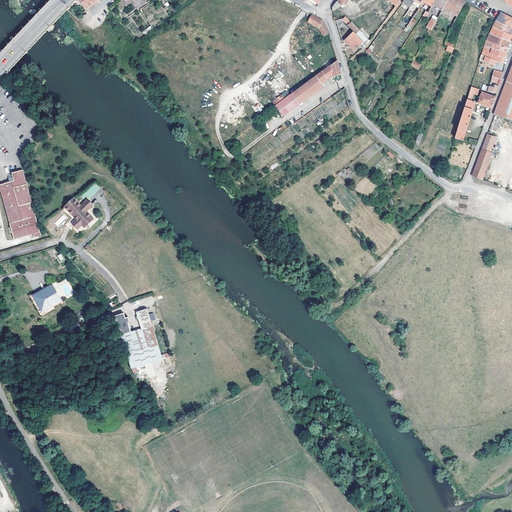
[(80,0),(86,10),(97,2),(95,0),(80,0)]
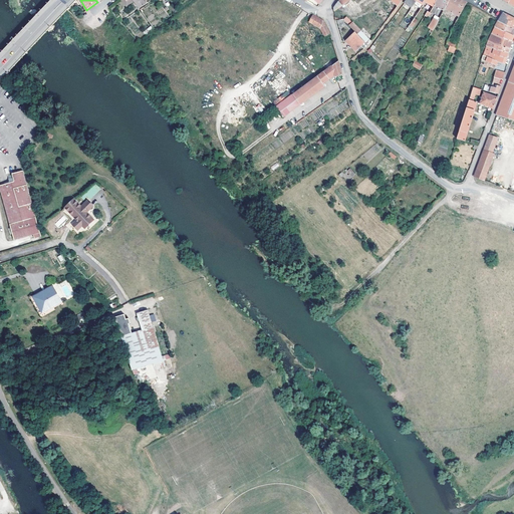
[(126,0),(127,1),(129,0),(133,0),(134,0),(140,8),(147,3),(144,0),(126,0)]
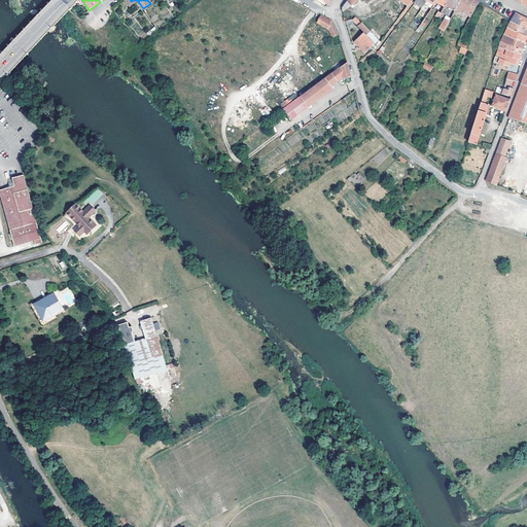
[(421,8),(426,2),(427,0),(417,0),(414,4),(421,8)]
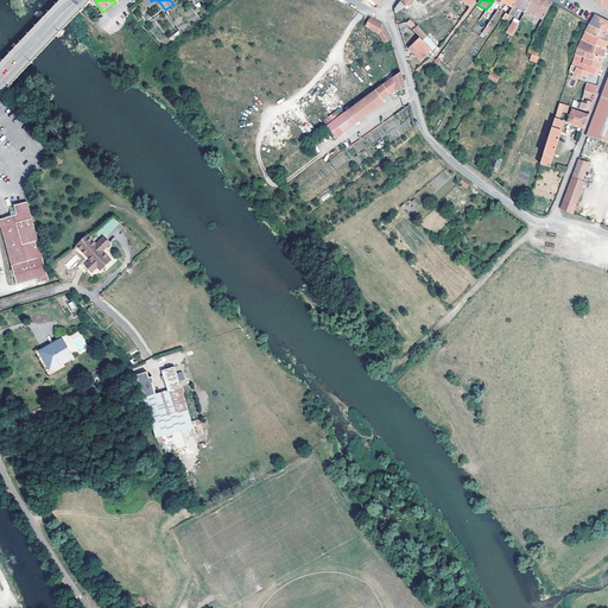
[(498,11),(502,2),(504,0),(493,0),(492,2),(495,4),(493,8),(498,11)]
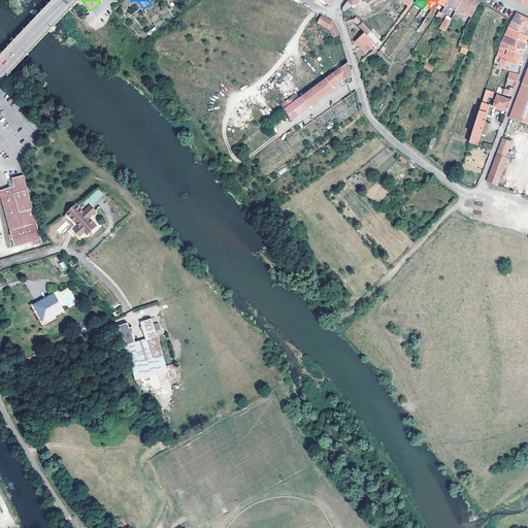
[(456,11),(457,9),(461,0),(448,0),(446,5),(456,11)]
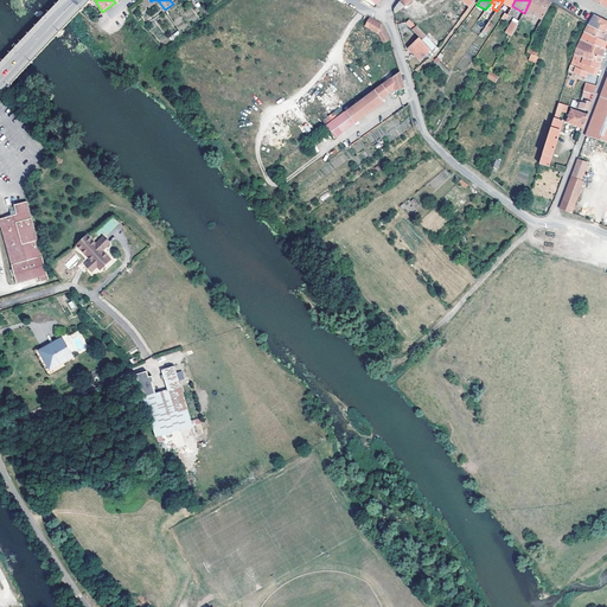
[(545,0),(530,0),(525,11),(542,19),(551,2),(545,0)]
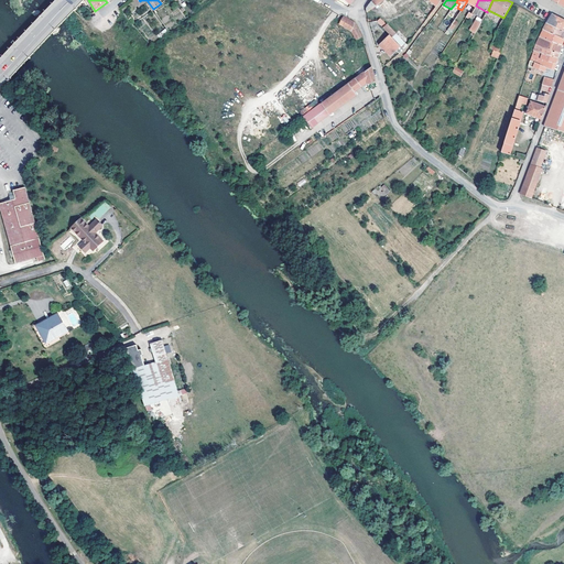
[(367,12),(376,6),(371,1),(367,8),(367,12)]
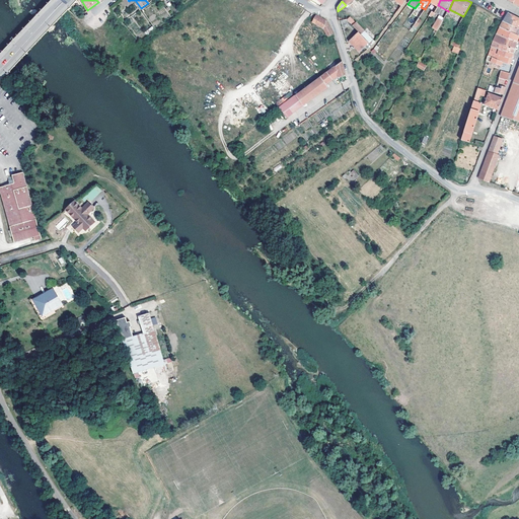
[(503,21),(518,28),(518,18),(517,17),(508,13),(503,21)]
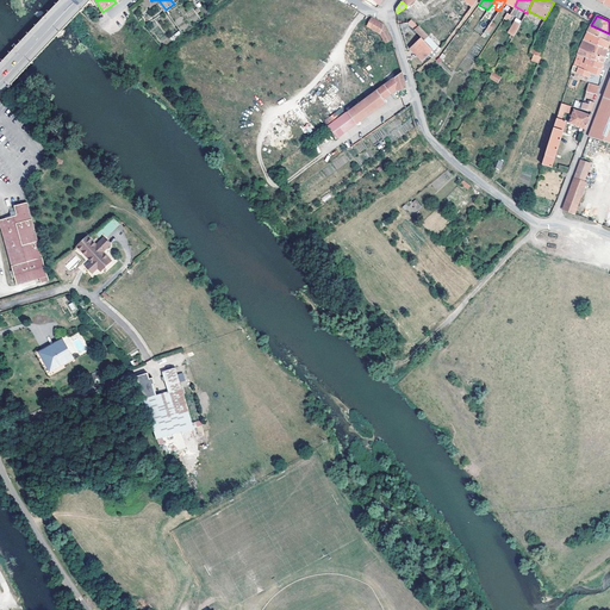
[(372,18),(371,19),(375,23),(372,29),(380,33),(386,43),(392,41),(384,24),(372,18)]
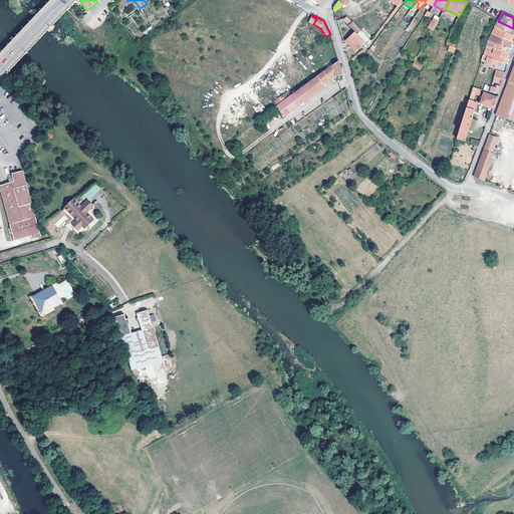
[(348,25),(351,22),(345,16),(342,19),(348,25)]
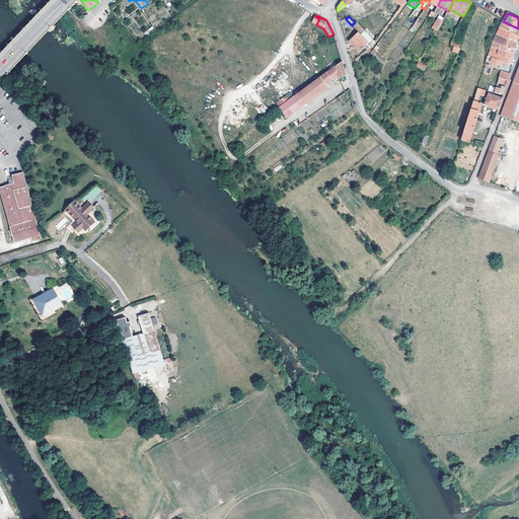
[(402,25),(410,30),(415,23),(408,18),(402,25)]
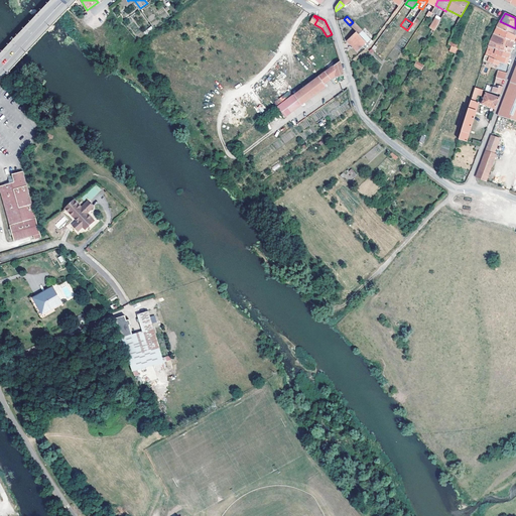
[(412,23),(407,30),(408,31),(410,29),(411,30),(418,20),(415,18),(412,23)]
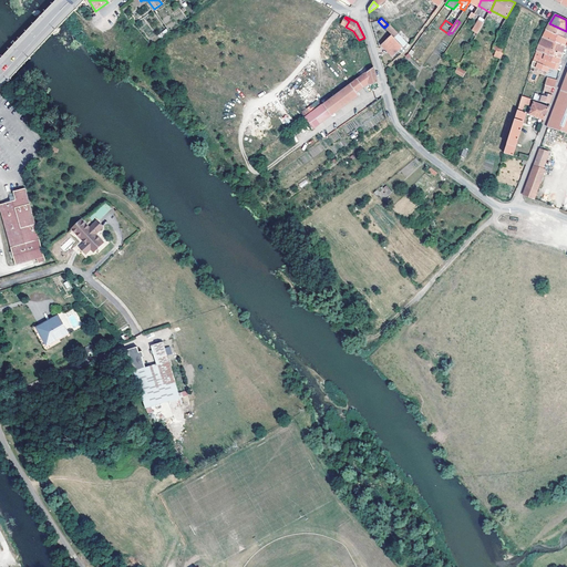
[(476,37),(481,28),(484,23),(478,20),(472,31),(475,32),(474,34),(476,37)]
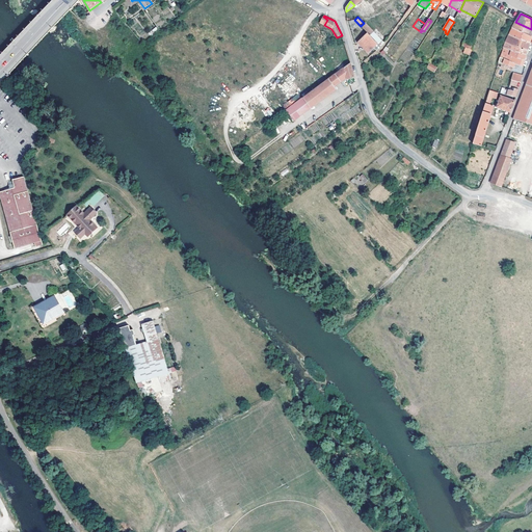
[(512,28),(531,36),(531,35),(531,29),(515,22),(512,28)]
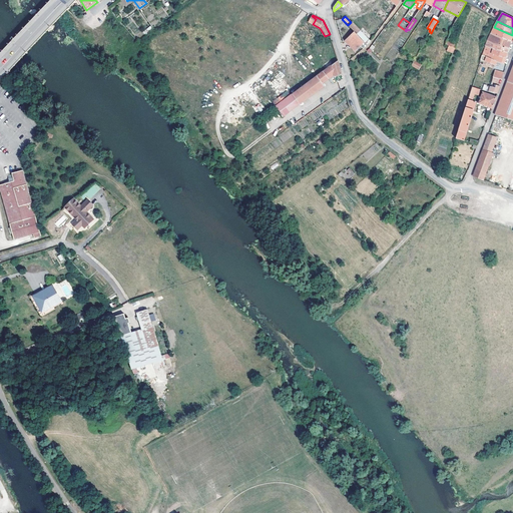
[(349,26),(354,32),(356,34),(359,31),(351,22),(348,25),(349,26)]
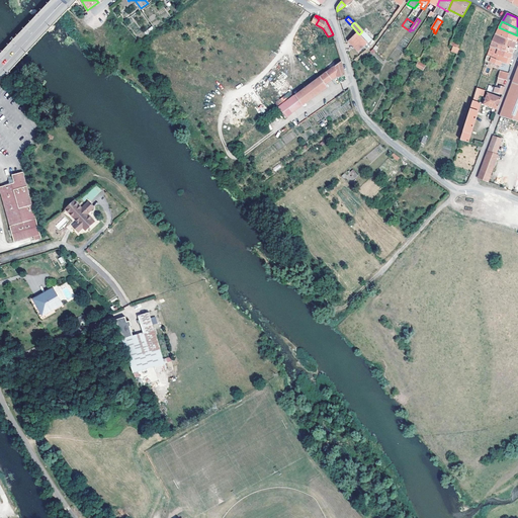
[(496,33),(515,41),(517,38),(517,35),(499,27),(496,33)]
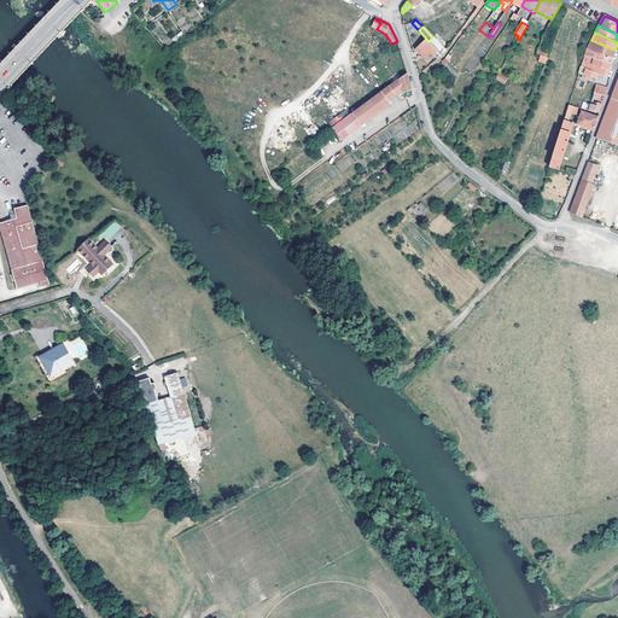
[(445,51),(432,38),(429,41),(438,51),(442,54),(445,51)]
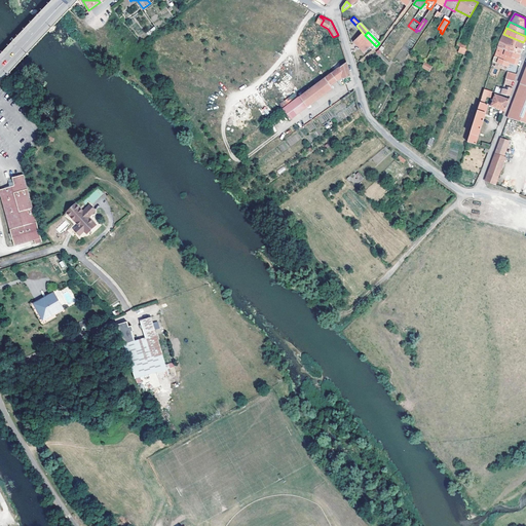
[(364,51),(369,47),(373,43),(365,35),(363,33),(354,41),(364,51)]
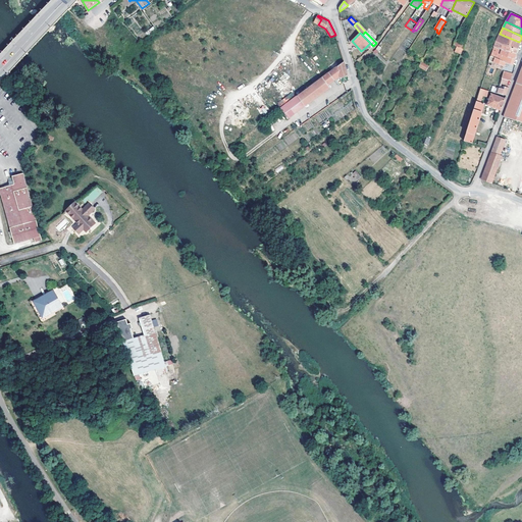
[(497,42),(517,49),(518,46),(519,42),(500,34),(497,42)]
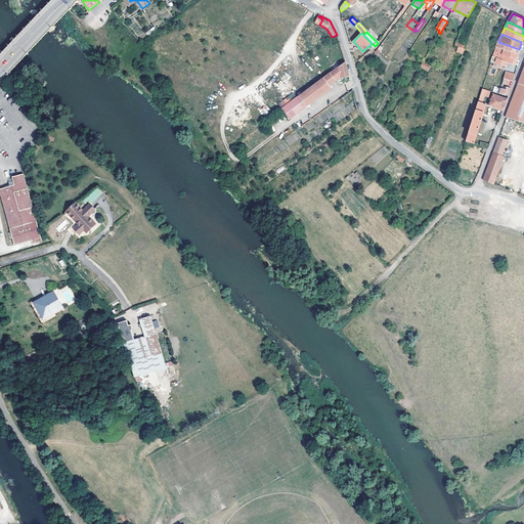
[(501,48),(518,53),(519,52),(519,49),(498,42),(496,47),(501,48)]
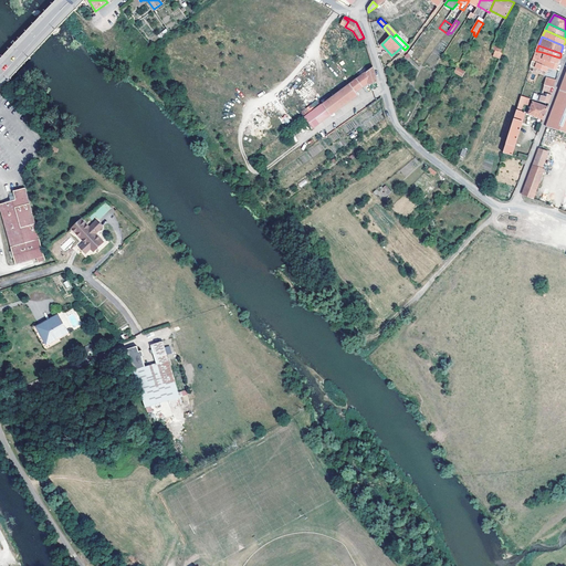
[(557,67),(558,63),(541,58),(542,52),(536,51),(535,53),(530,65),(546,72),(547,71),(548,71),(552,72),(553,70),(555,71),(556,71),(557,67)]
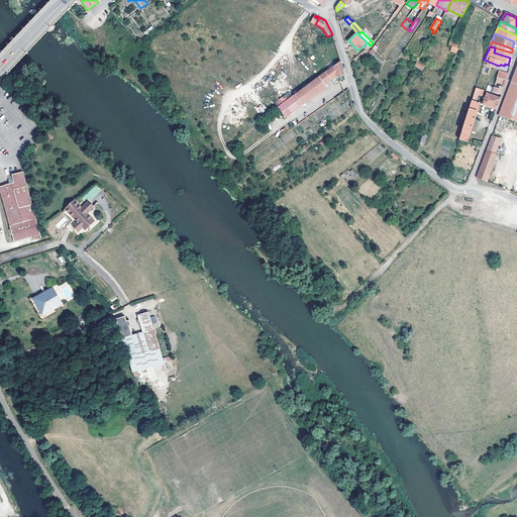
[(494,53),(510,58),(510,56),(511,53),(495,47),(494,53)]
